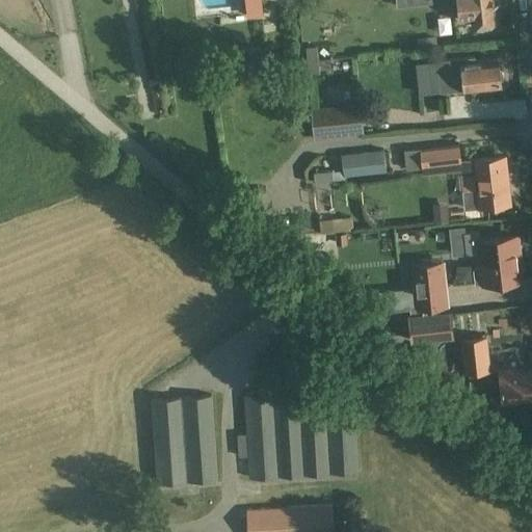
[(458,0),(459,3),(454,4),(456,16),(460,15),(461,21),(473,19),(474,25),(495,23),(491,0),(458,0)]
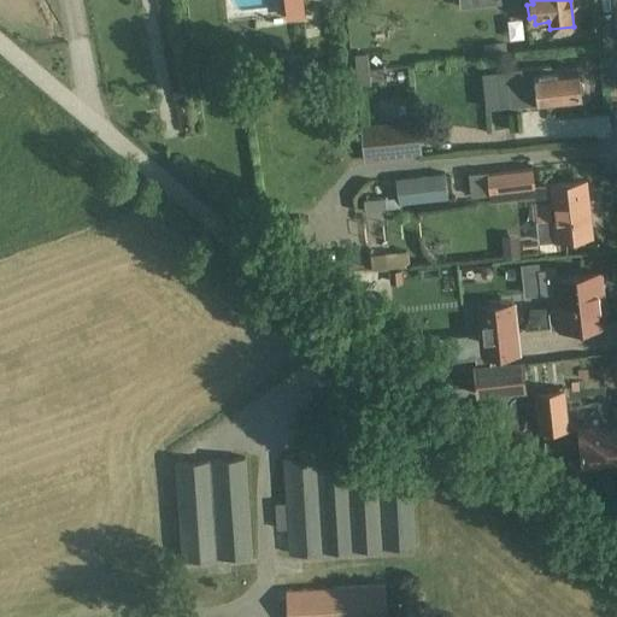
[(391,62),(372,63),(372,48),(354,50),(356,78),(391,77),(391,62)]
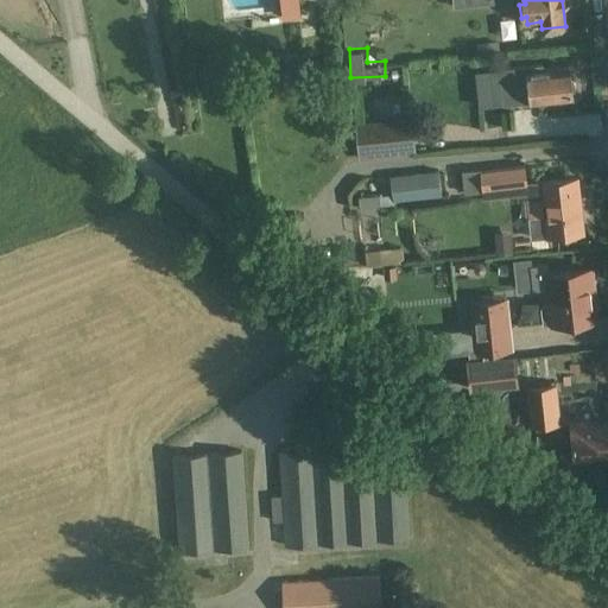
[(543,65),(477,73),(481,106),(502,103),(502,105),(531,101),(532,103),(572,99),(569,67),(544,70),(543,65)]
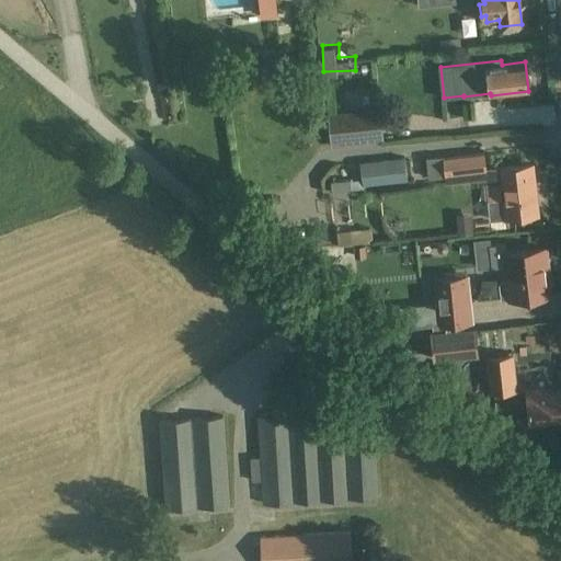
[(208,75),(208,73),(194,75),(195,87),(208,87),(208,75)]
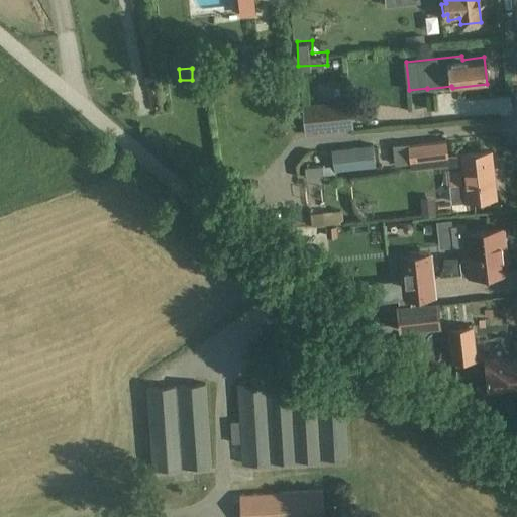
[(354,130),(352,111),(351,103),(303,107),(305,135),(354,130)]
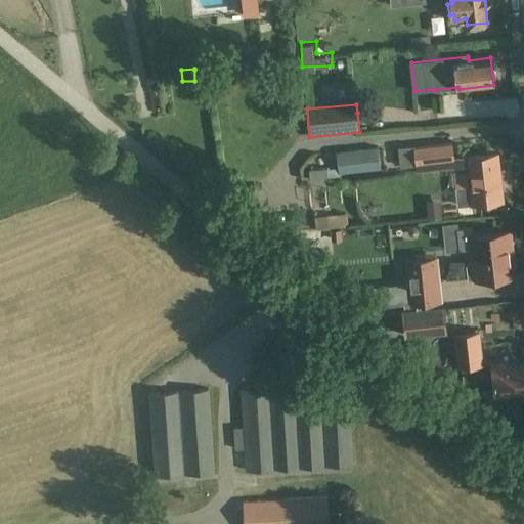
[(415,146),(397,148),(399,168),(417,167),(417,165),(454,161),(453,143),(415,148),(415,146)]
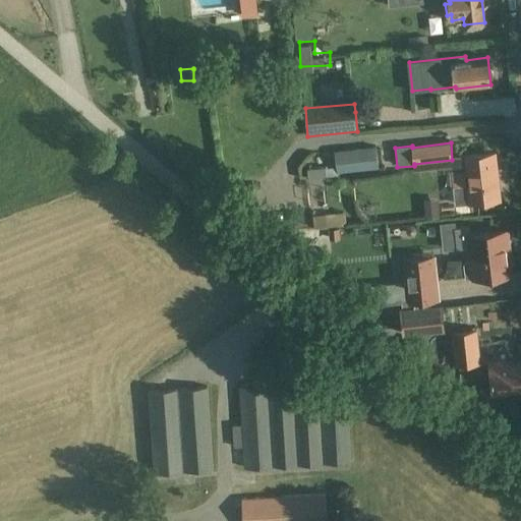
[(326,168),(327,176),(338,175),(338,174),(379,169),(377,150),(342,153),(334,154),(336,167),(326,168)]
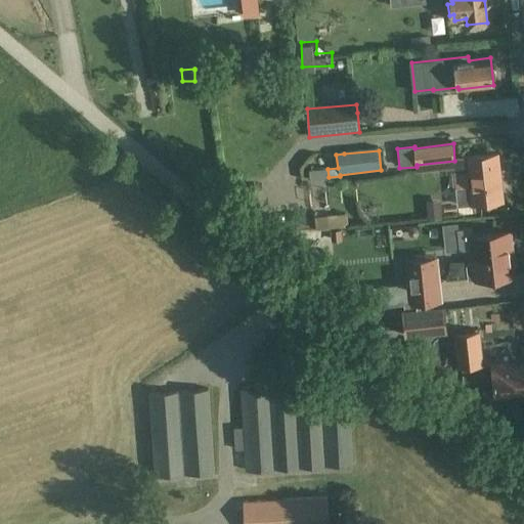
[(471,188),(456,189),(459,207),(503,202),(497,155),(467,159),(471,188)]
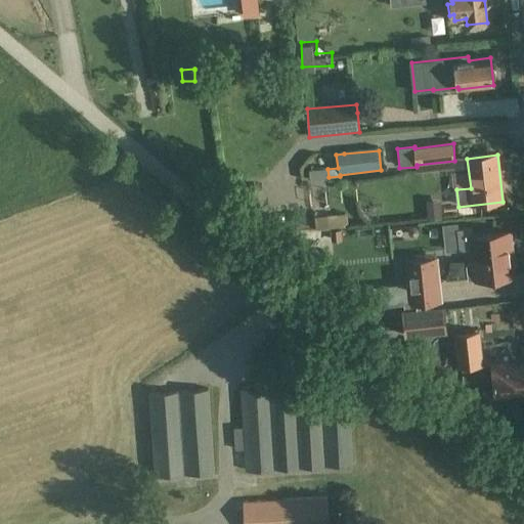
[(440,200),(428,200),(428,217),(441,217),(441,208),(440,200)]
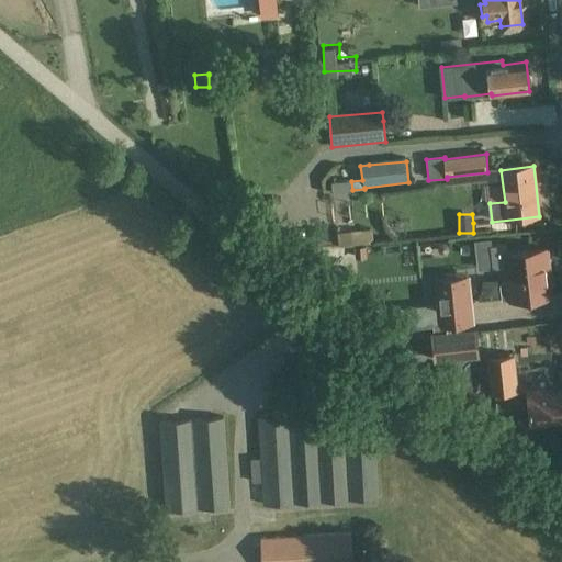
[(353,246),(352,232),(351,221),(336,223),(339,248),(353,247),(353,246)]
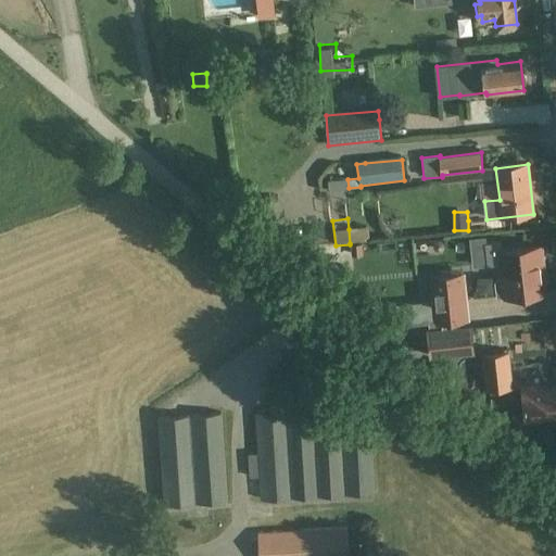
[(502,241),(484,243),(487,264),(505,262),(506,267),(507,279),(506,279),(508,298),(541,293),(541,289),(545,289),(541,248),(540,243),(503,248),(502,241)]
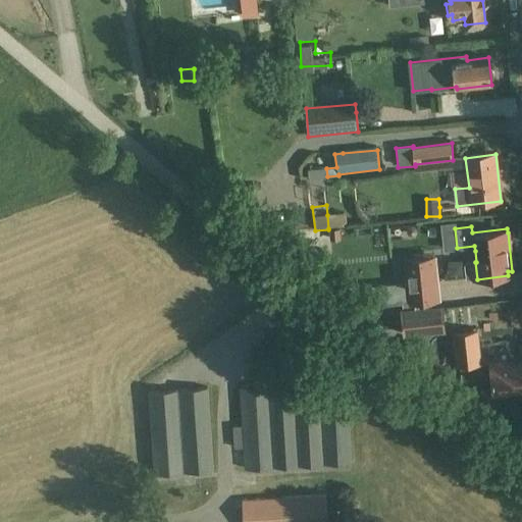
[(340,228),(329,229),(330,241),(341,240),(340,228)]
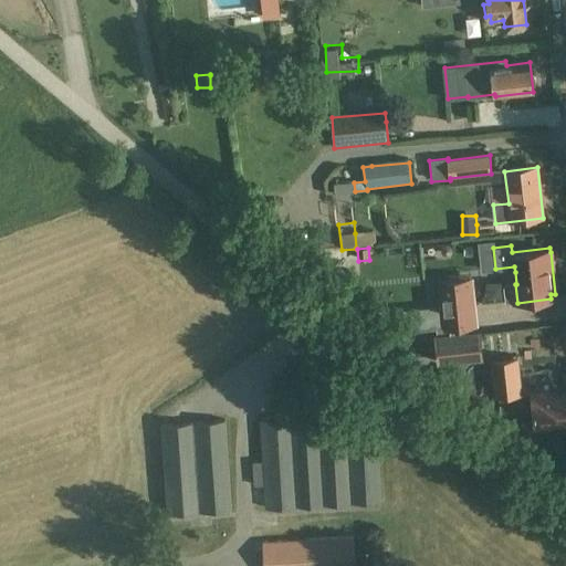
[(439,284),(441,310),(441,314),(429,315),(430,329),(460,327),(475,325),(471,281),(439,284)]
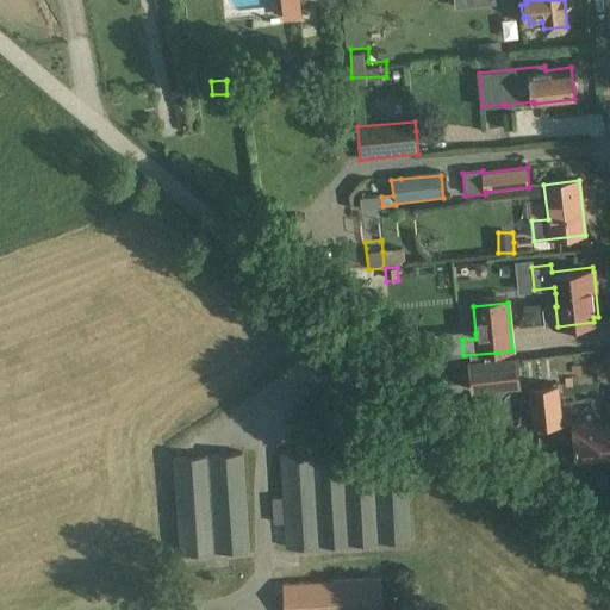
[(475,338),(475,334),(431,337),(433,363),(455,362),(455,356),(464,355),(462,340),(475,338)]
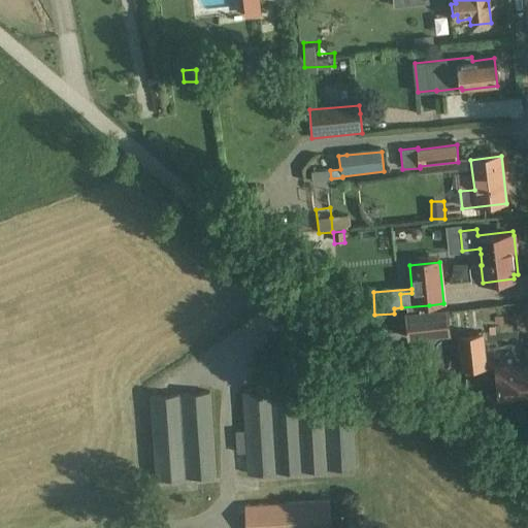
[(407,314),(409,338),(450,335),(448,310),(407,314)]
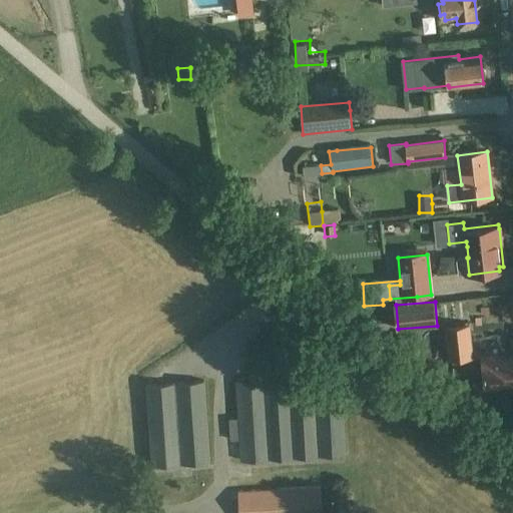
[(468,328),(446,331),(449,360),(452,360),(471,358),(468,328)]
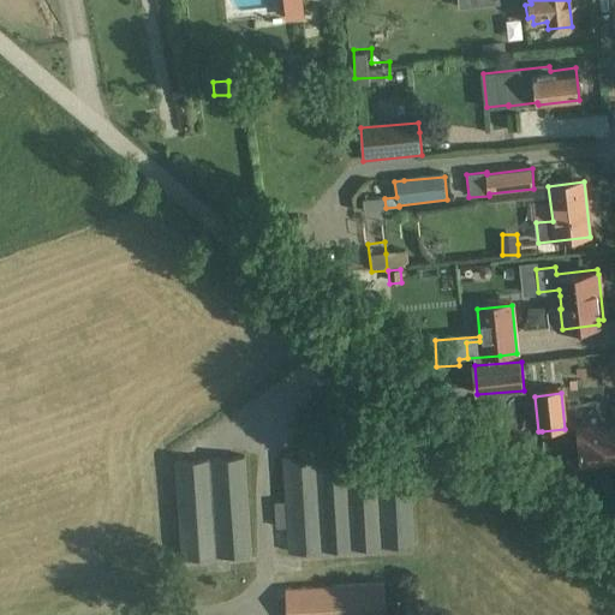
[(598,425),(565,429),(542,431),(544,448),(567,446),(568,466),(614,461),(614,429),(599,431),(598,425)]
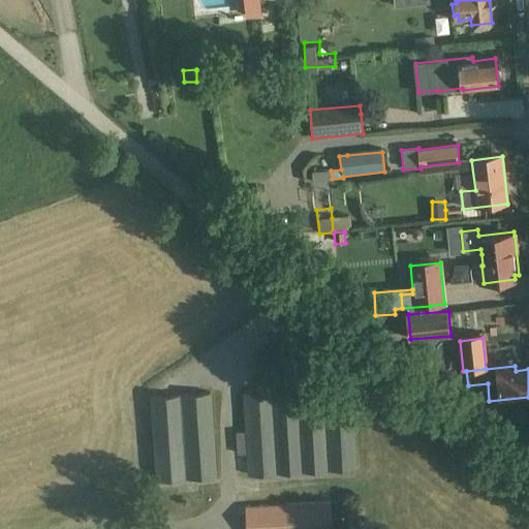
[(245,432),(237,433),(238,456),(246,456),(248,476),(356,469),(352,386),(243,394),(245,432)]
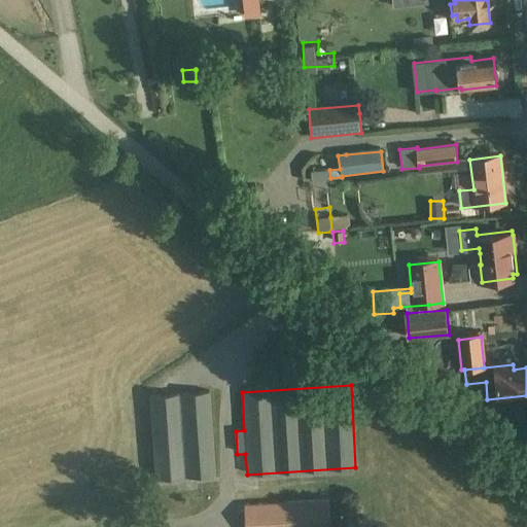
[(210,391),(149,396),(154,480),(216,475),(210,391)]
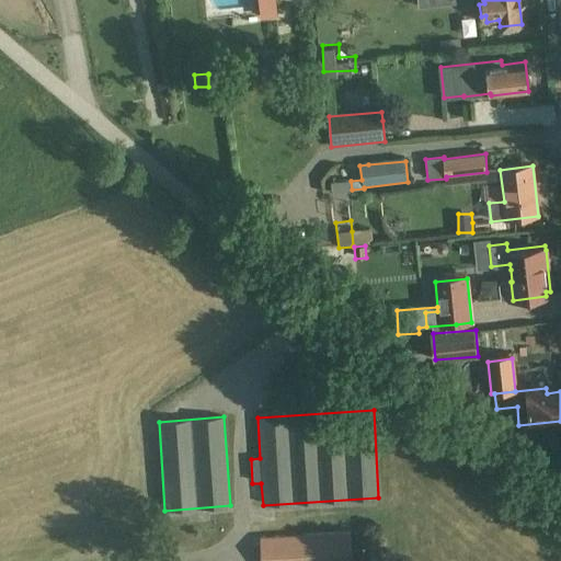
[(351,560),(350,534),(262,538),(262,560),(351,560)]
